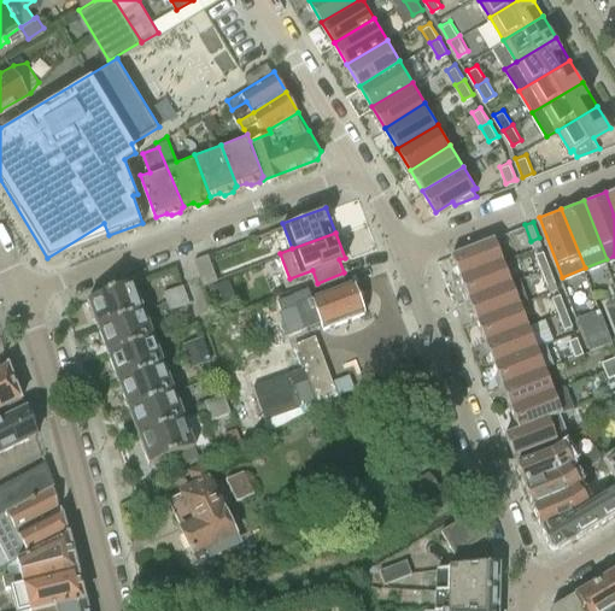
[(495,235),(451,252),(460,275),(503,258),(495,235)]
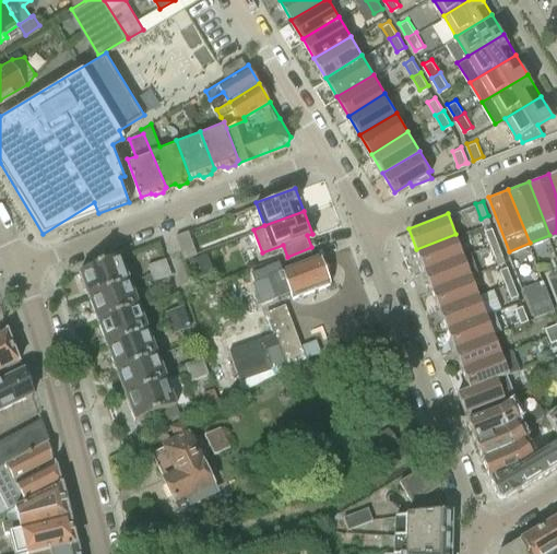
[(498,239),(493,225),(485,228),(490,243),(498,239)]
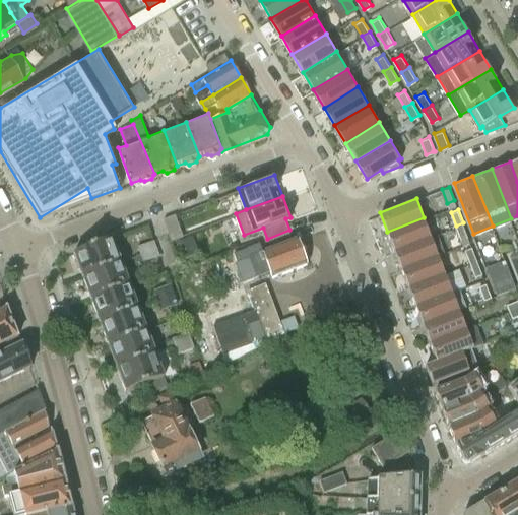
[(175,212),(164,216),(172,238),(183,234),(175,212)]
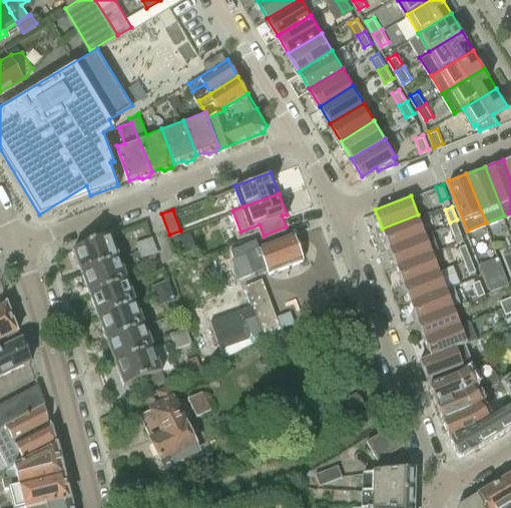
[(418,214),(382,228),(389,246),(425,232),(418,214)]
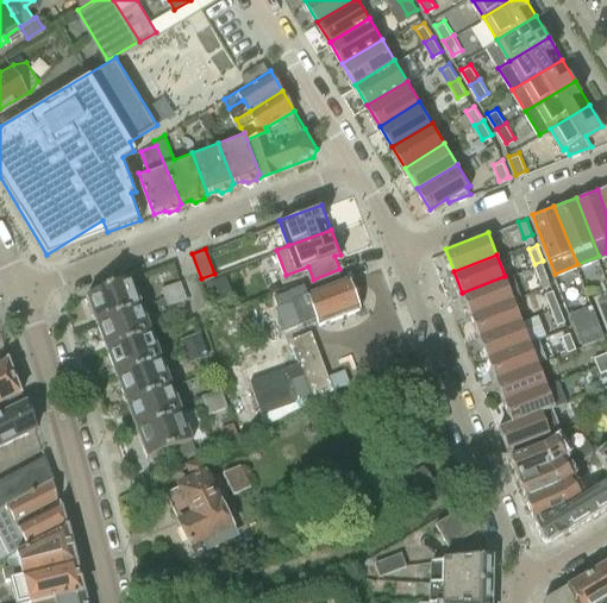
[(551,282),(543,261),(534,264),(543,286),(551,282)]
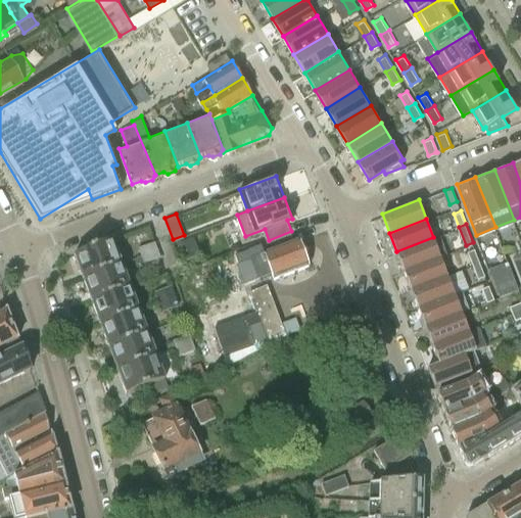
[(239,261),(236,262),(243,281),(246,280),(273,270),(275,276),(309,264),(300,240),(299,236),(294,238),(265,249),(262,242),(262,241),(248,246),(248,247),(236,251),(239,261)]
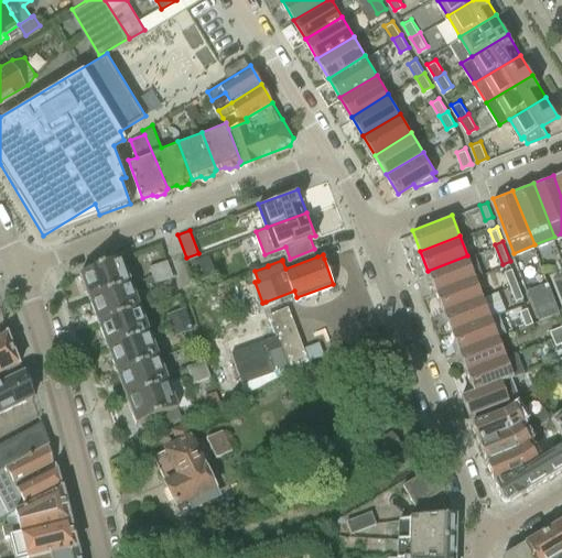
[(121,255),(80,271),(90,297),(132,282),(121,255)]
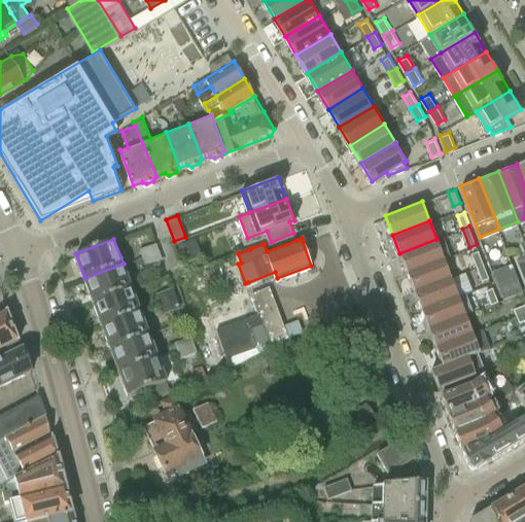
[(436,239),(399,253),(407,272),(444,256),(436,239)]
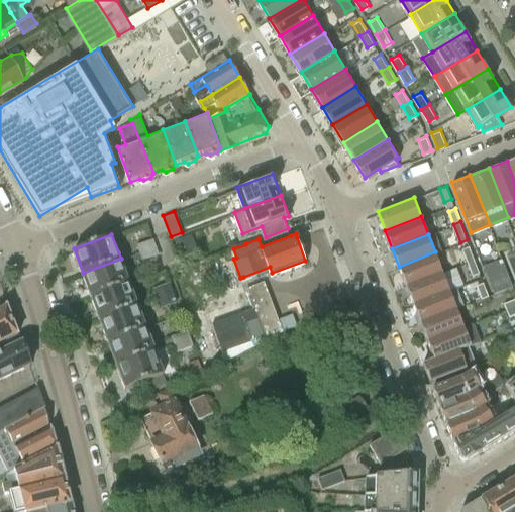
[(137,243),(140,251),(157,245),(153,237),(137,243)]
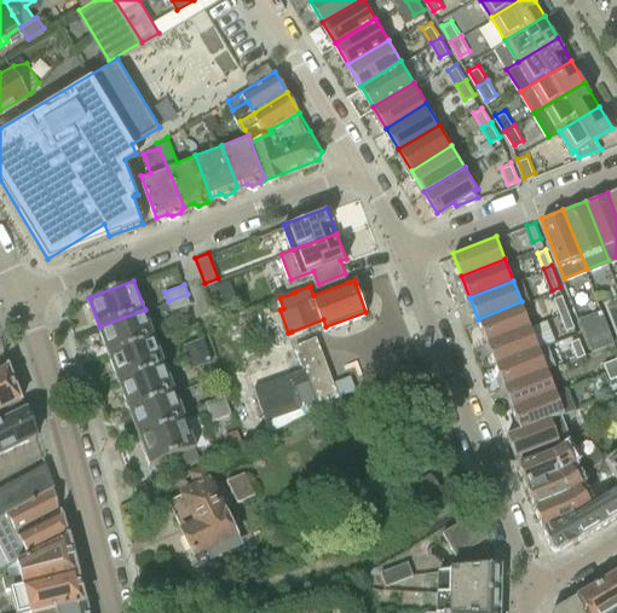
[(569,308),(563,293),(554,295),(560,311),(569,308)]
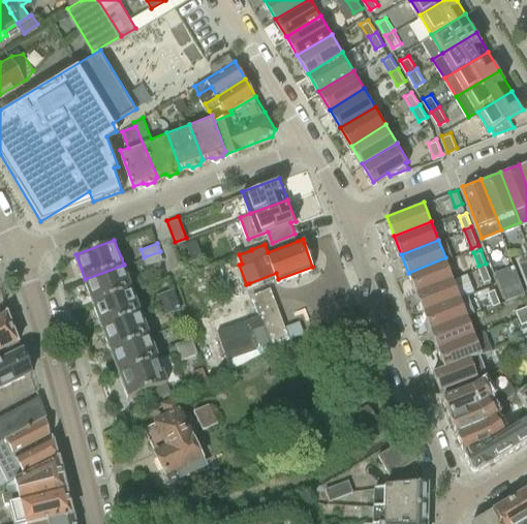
[(160,251),(144,257),(146,266),(162,258),(160,251)]
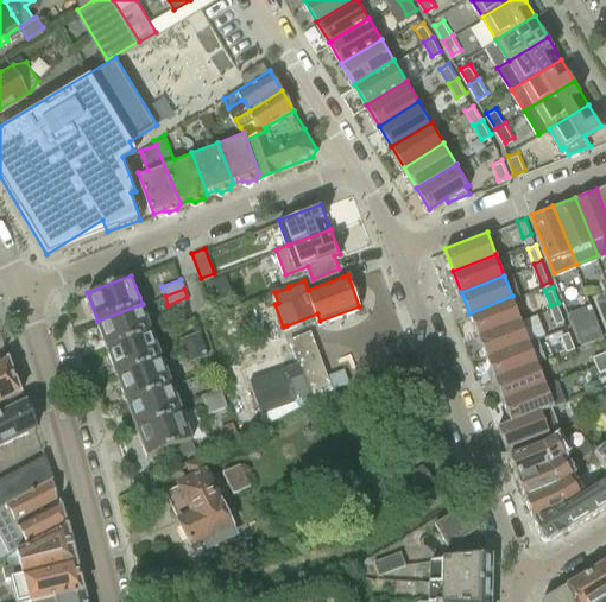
[(512,296),(469,314),(478,334),(521,317),(512,296)]
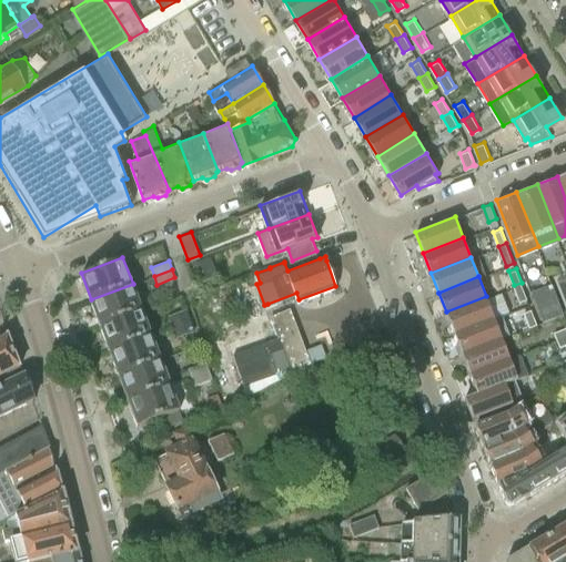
[(527,297),(522,283),(514,285),(519,300),(527,297)]
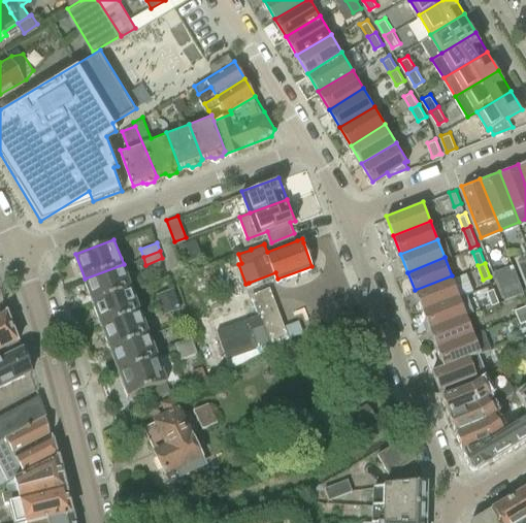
[(124,264),(85,279),(94,302),(132,287),(124,264)]
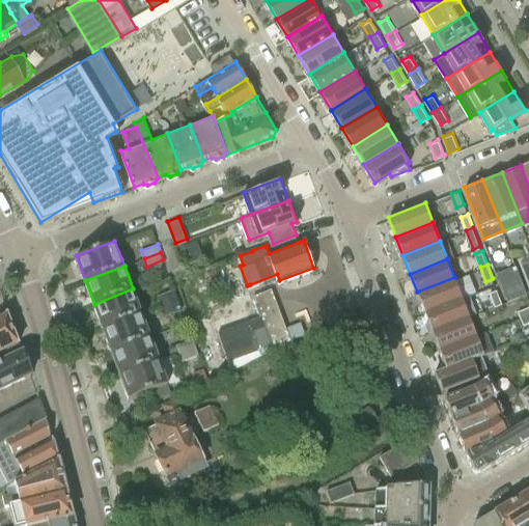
[(454,277),(417,292),(424,310),(462,296),(454,277)]
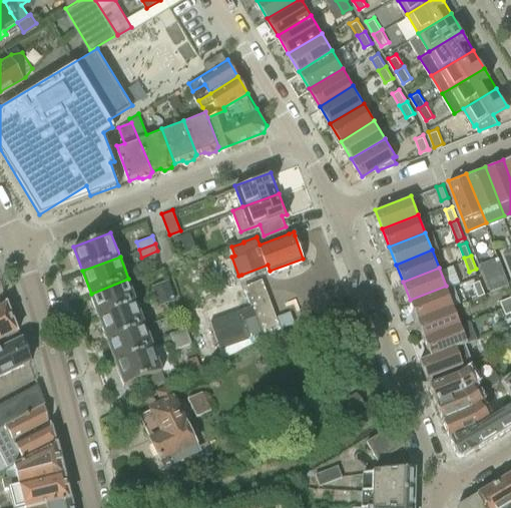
[(509,282),(506,275),(504,268),(485,276),(490,289),(509,282)]
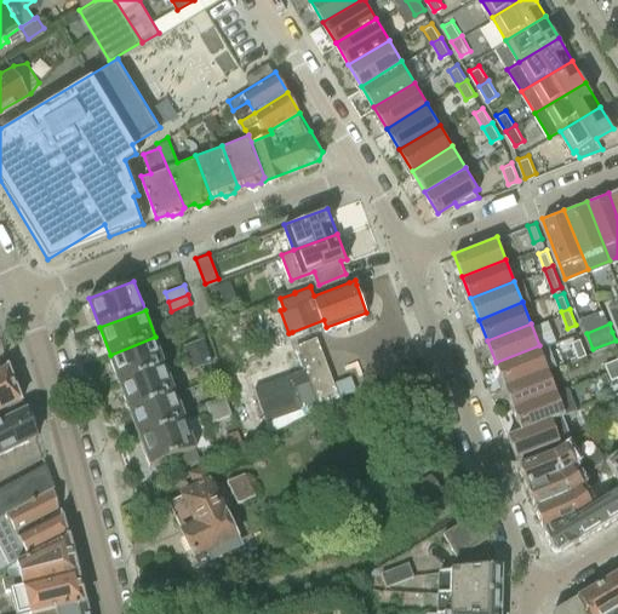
[(209,349),(205,339),(204,336),(183,343),(188,356),(209,349)]
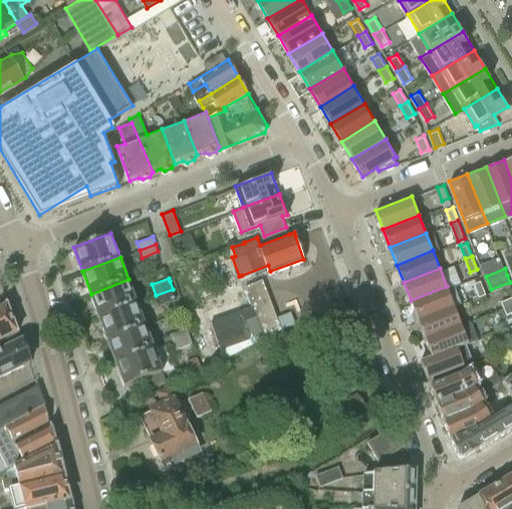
[(279,323),(262,278),(246,285),(253,303),(211,318),(222,347),(252,336),(251,335),(264,330),(263,329),(279,323)]
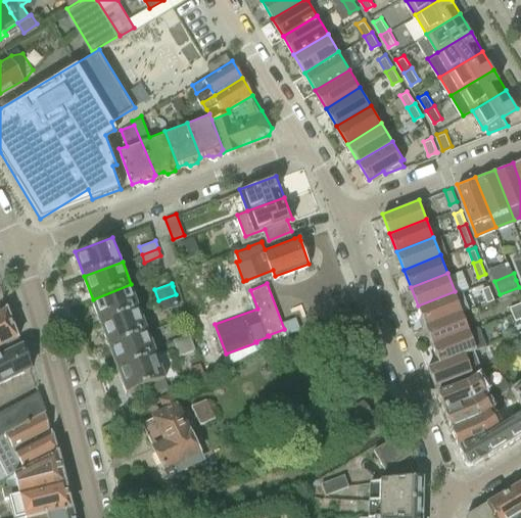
[(131,284),(93,299),(101,322),(140,308),(131,284)]
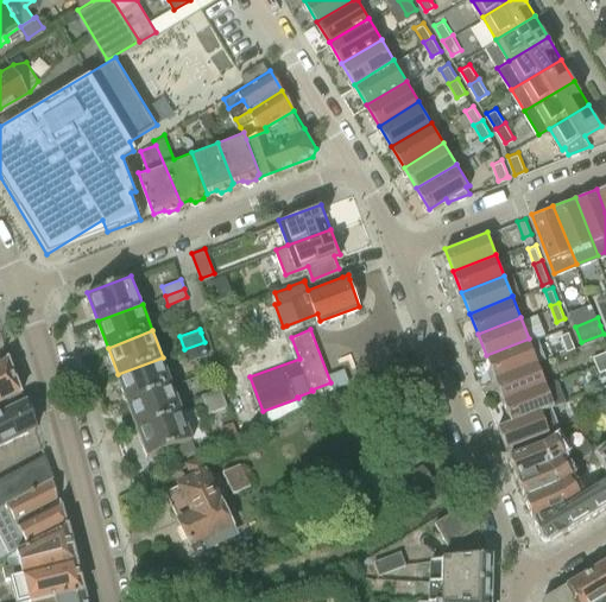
[(575,346),(569,330),(561,333),(567,348),(575,346)]
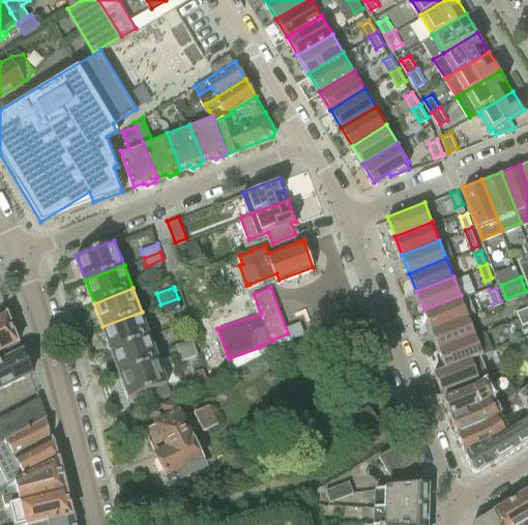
[(468,292),(461,295),(423,310),(431,328),(468,314),(476,311),(468,292)]
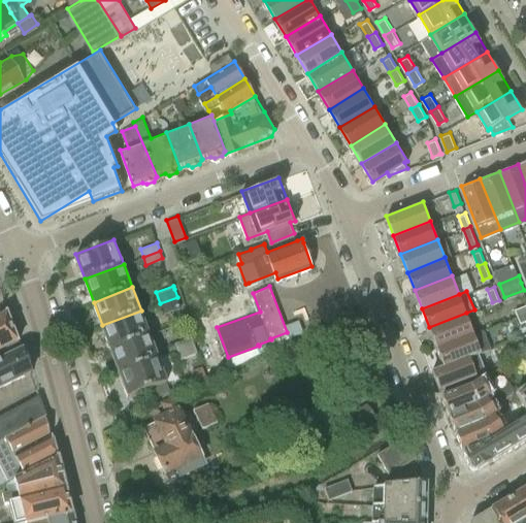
[(177,297),(160,303),(163,311),(179,304),(177,297)]
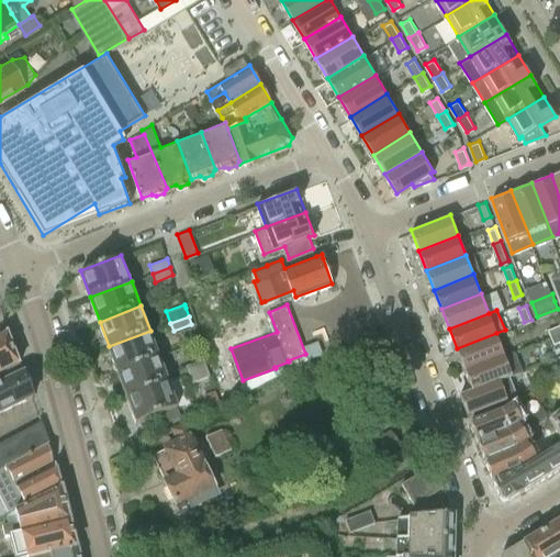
[(559,322),(548,327),(551,334),(559,331),(559,322)]
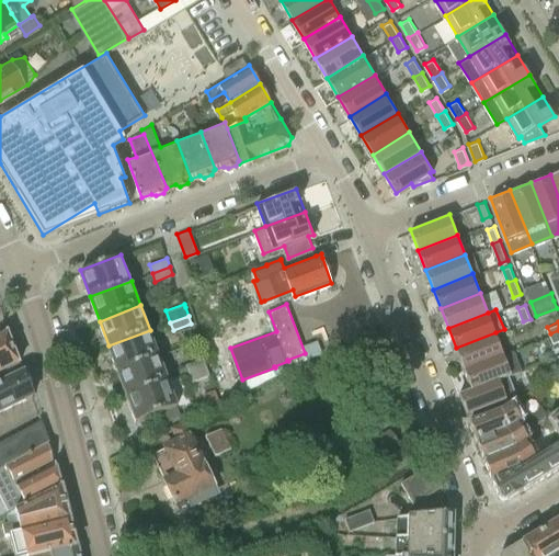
[(0,370),(20,361),(8,329),(0,332),(0,370)]
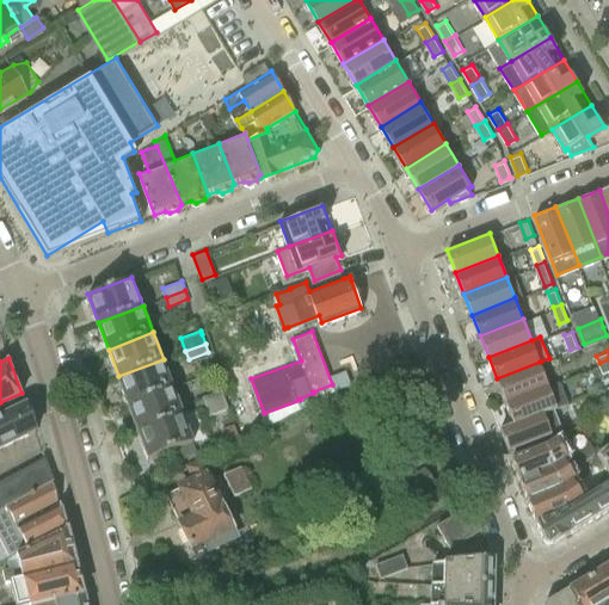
[(164,359),(118,376),(129,403),(173,387),(164,359)]
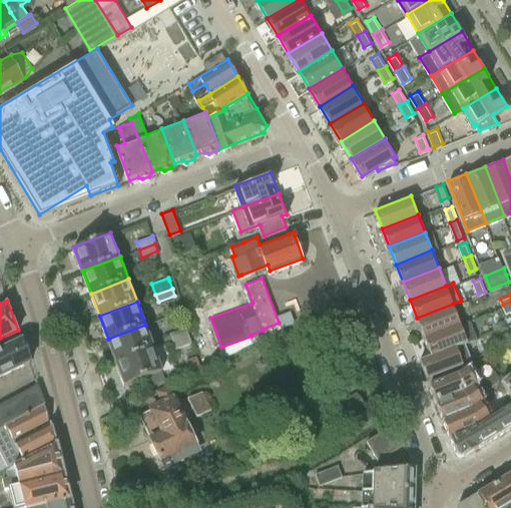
[(453,304),(417,318),(424,336),(460,322),(453,304)]
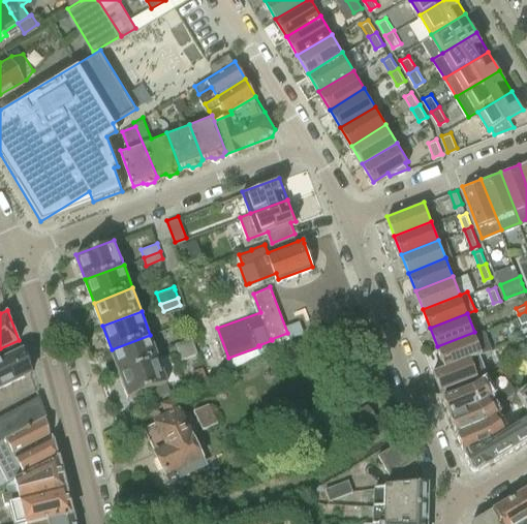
[(485,328),(474,332),(437,346),(444,364),(481,351),(492,347),(485,328)]
